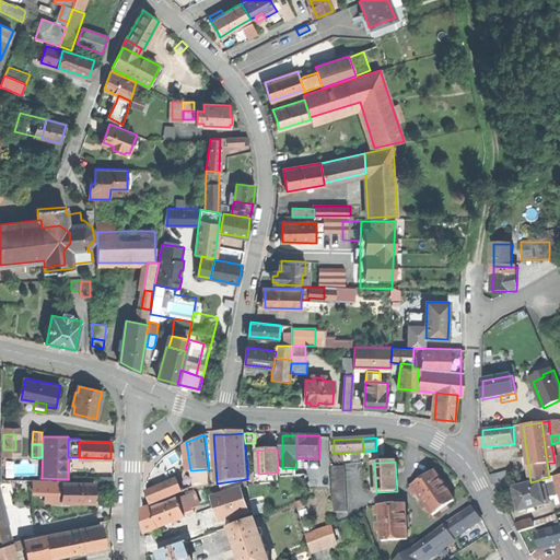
[(346,466),(331,466),(333,512),(348,511),(346,466)]
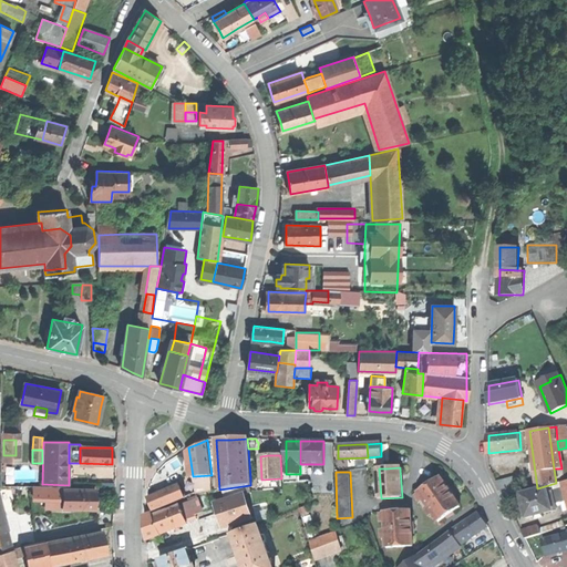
[(212,475),(193,476),(196,494),(214,491),(212,475)]
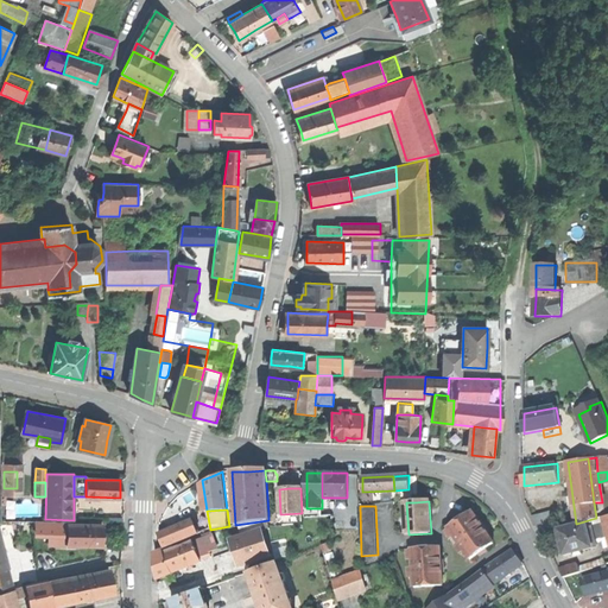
[(449,527),(470,559),(494,543),(483,526),(473,511),(449,527)]
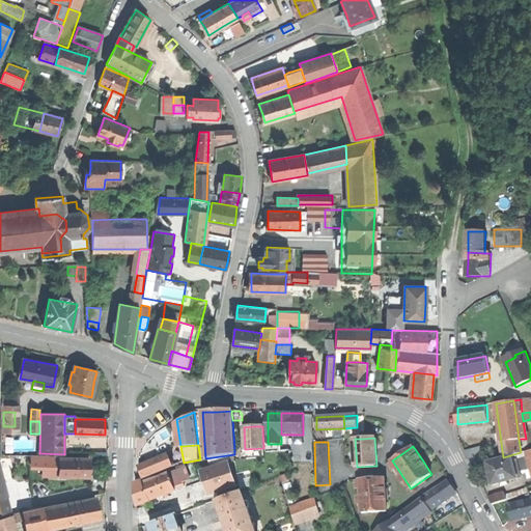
[(473,465),(486,462),(482,447),(466,451),(473,465)]
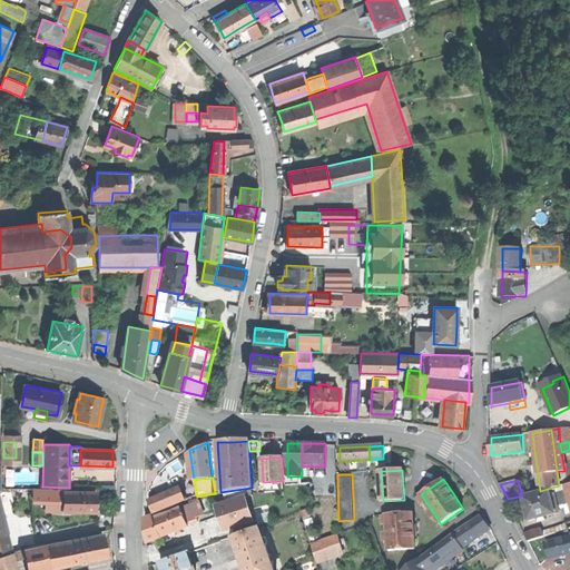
[(151,508),(155,514),(175,505),(174,504),(186,500),(182,488),(149,501),(151,508)]
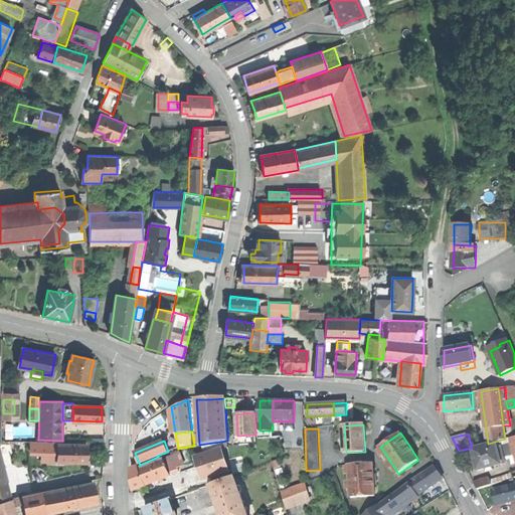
[(30,452),(56,453),(57,444),(57,443),(30,442),(30,452)]
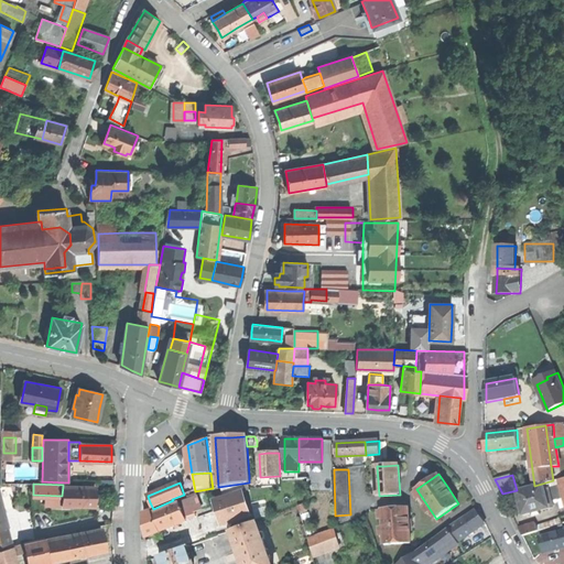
[(521,503),(523,514),(550,508),(549,501),(553,501),(551,491),(546,492),(544,485),(518,491),(521,503)]
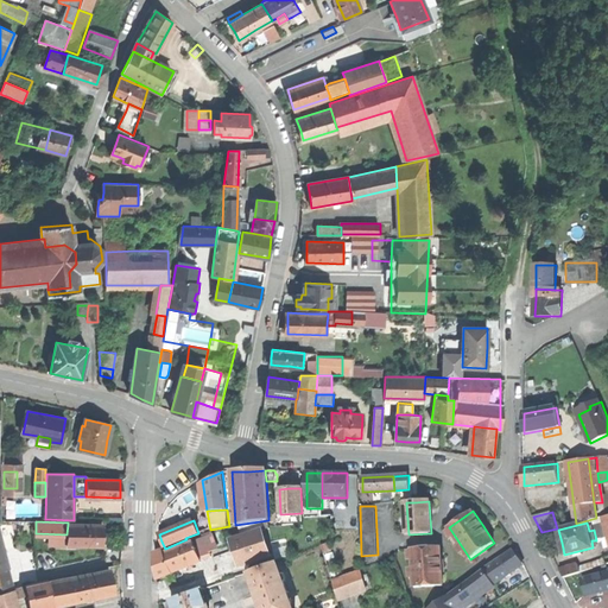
[(102,526),(68,524),(67,534),(67,545),(102,548),(102,537),(102,526)]
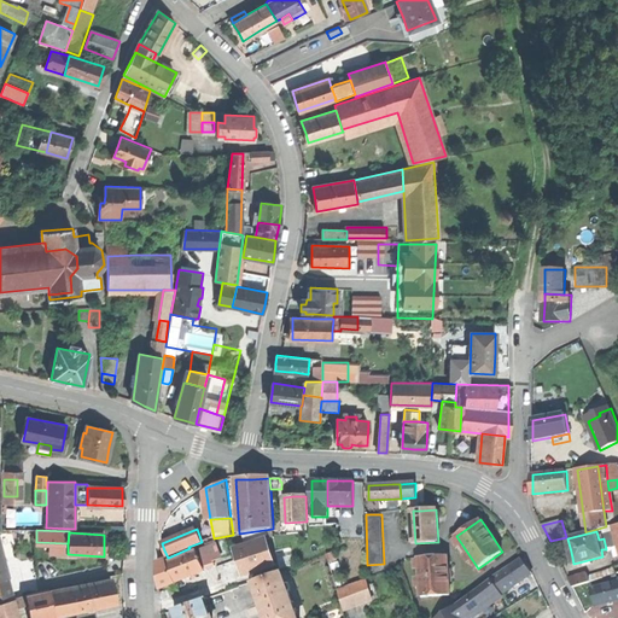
[(245,575),(275,565),(267,540),(237,549),(240,559),(243,566),(245,575)]
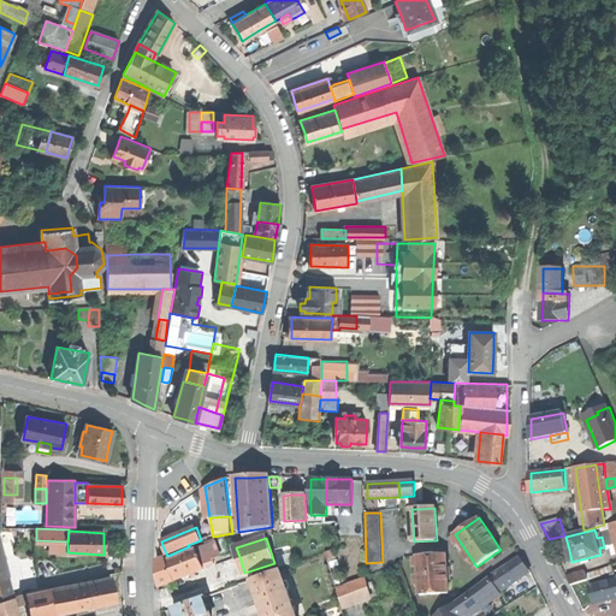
[(276,549),(279,567),(294,561),(290,544),(276,549)]
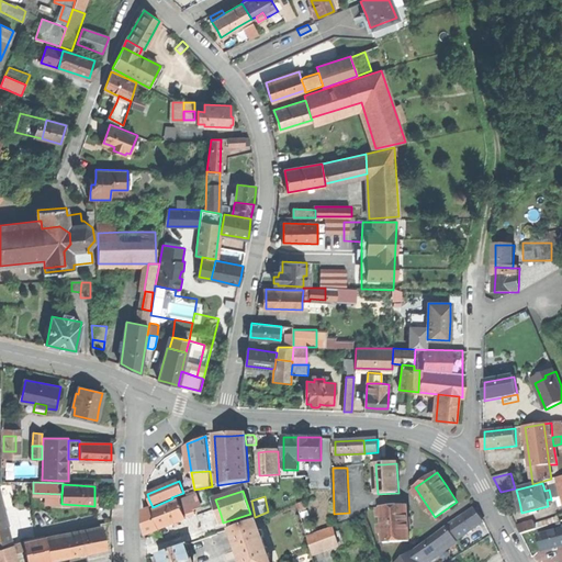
[(189,497),(179,501),(186,517),(195,513),(189,497)]
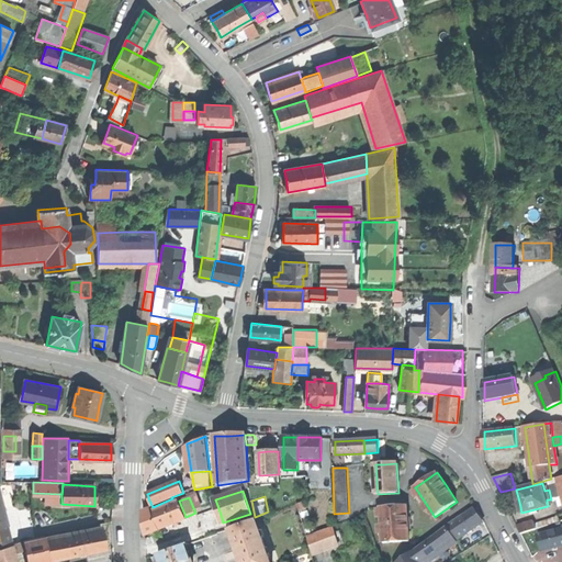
[(158,526),(159,530),(187,519),(186,517),(179,501),(153,512),(158,526)]
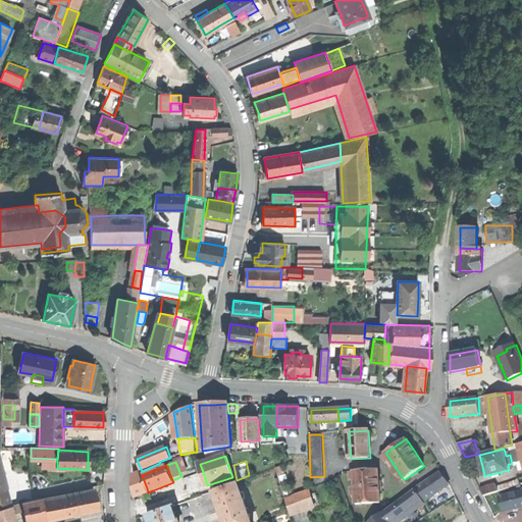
[(356,504),(380,503),(379,484),(378,469),(354,471),(356,504)]
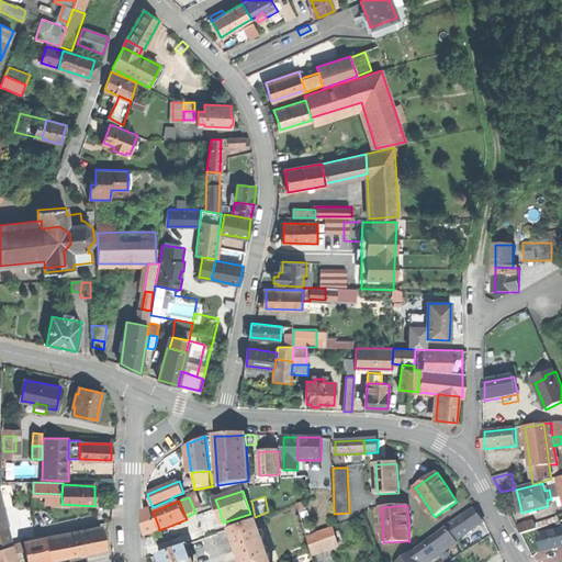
[(153,508),(144,512),(145,520),(146,529),(158,526),(153,512),(153,508)]
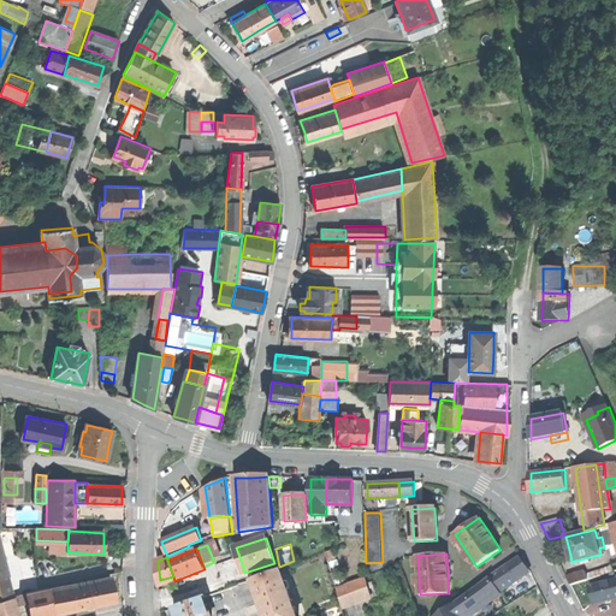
[(489,578),(498,592),(529,573),(523,564),(520,557),(489,578)]
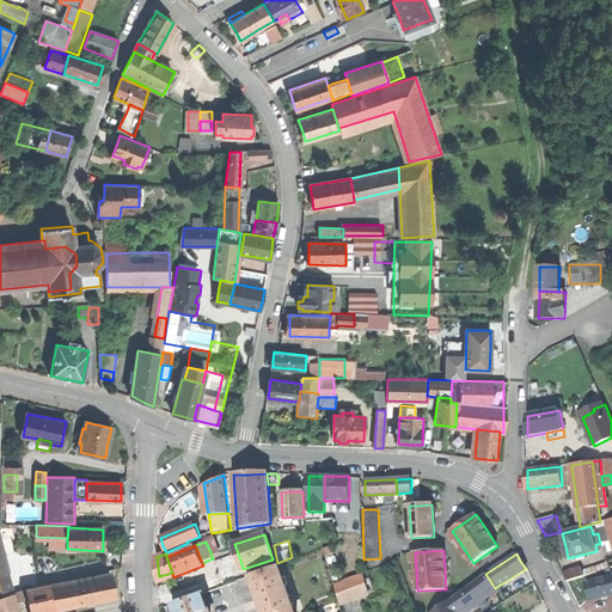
[(279,567),(251,576),(263,611),(294,611),(293,609),(294,609),(283,577),(282,577),(279,567)]
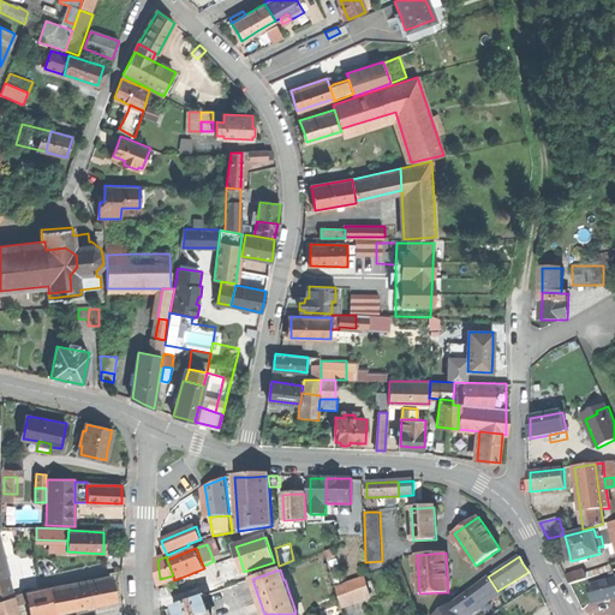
[(587,579),(585,569),(567,575),(571,584),(587,579)]
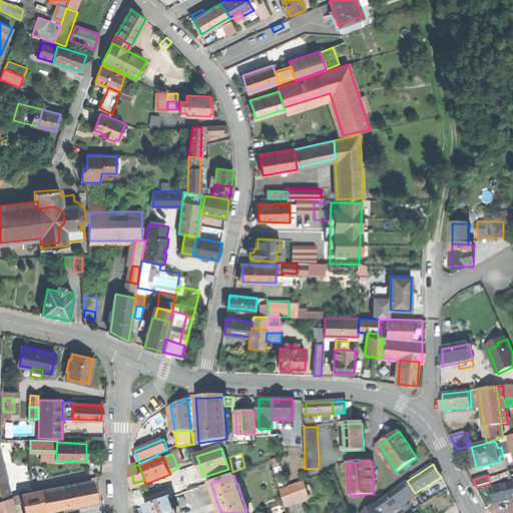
[(6,479),(0,480),(0,496),(10,495),(6,479)]
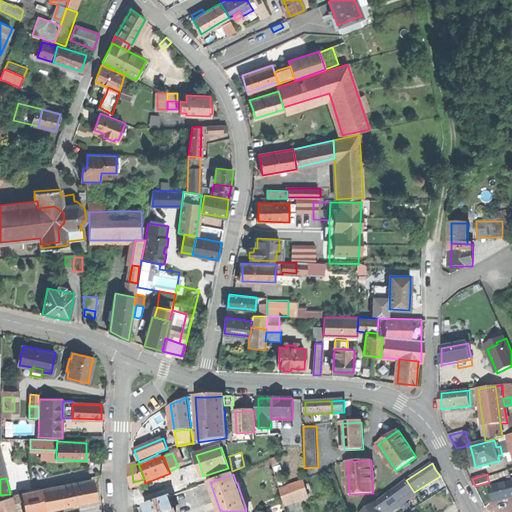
[(62,507),(96,500),(94,491),(92,479),(58,486),(62,507)]
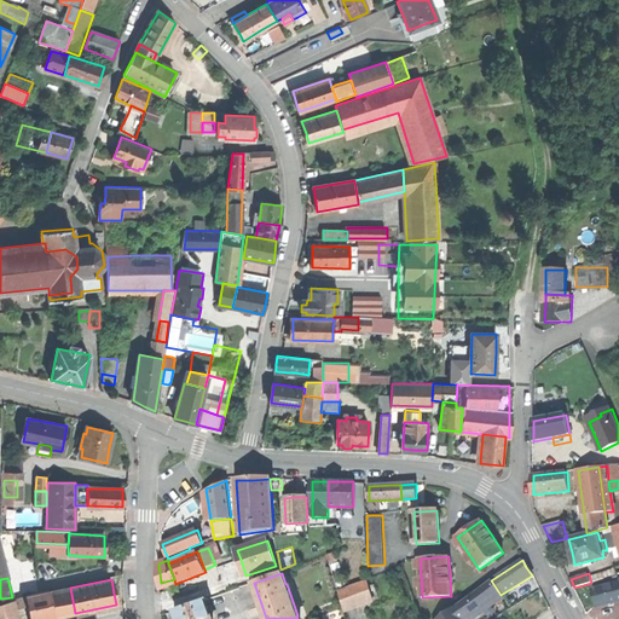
[(161,590),(175,584),(174,579),(161,583),(161,590)]
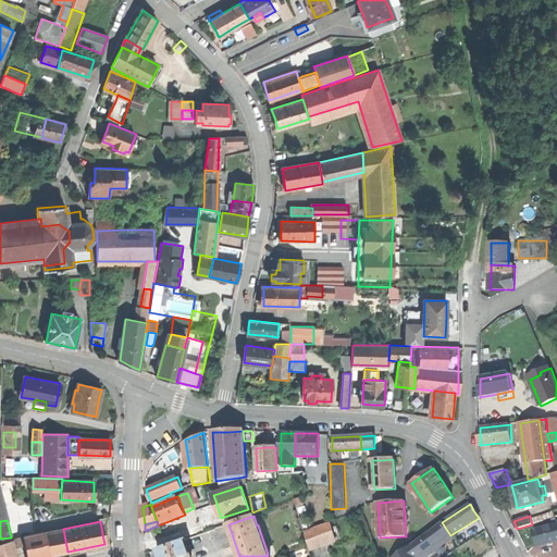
[(304,531),(310,547),(335,539),(330,522),(304,531)]
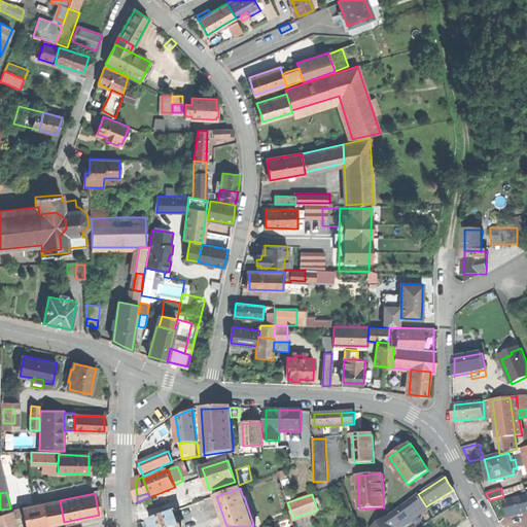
[(418,513),(426,506),(418,494),(410,500),(417,511),(418,513)]
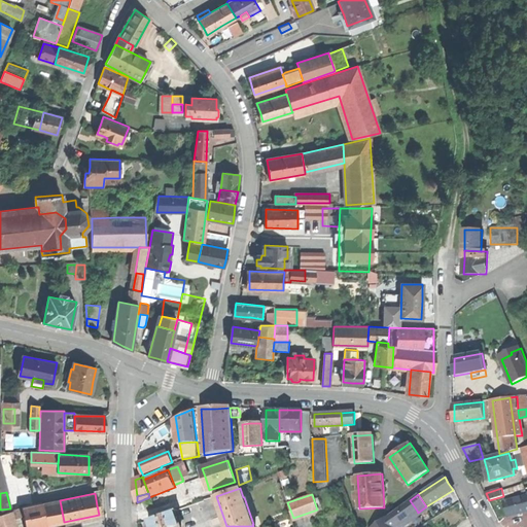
[(508,516),(526,511),(526,495),(504,501),(506,508),(508,516)]
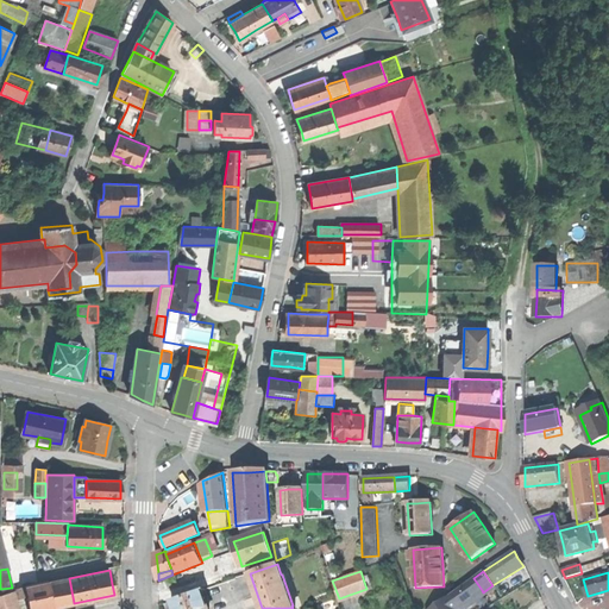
[(54,607),(74,603),(69,578),(49,583),(54,607)]
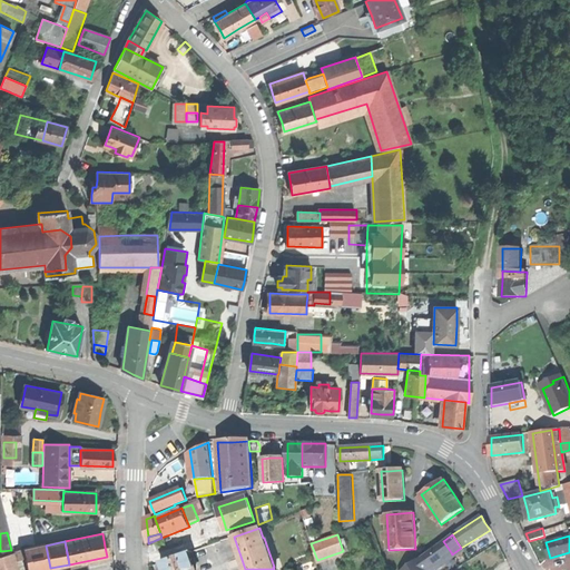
[(428,569),(451,552),(443,541),(420,558),(428,569)]
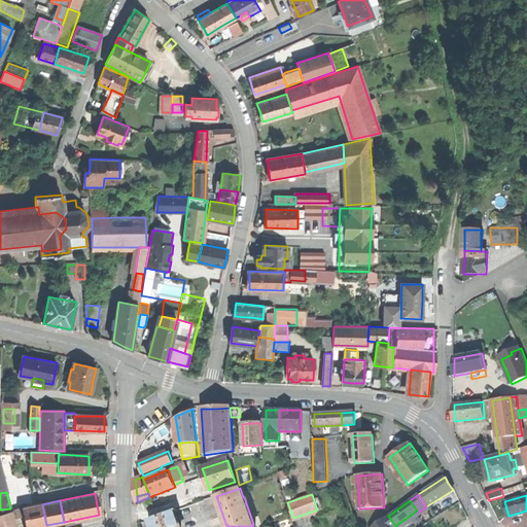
[(25,526),(37,526),(46,525),(42,504),(41,502),(22,506),(22,508),(23,514),(25,526)]
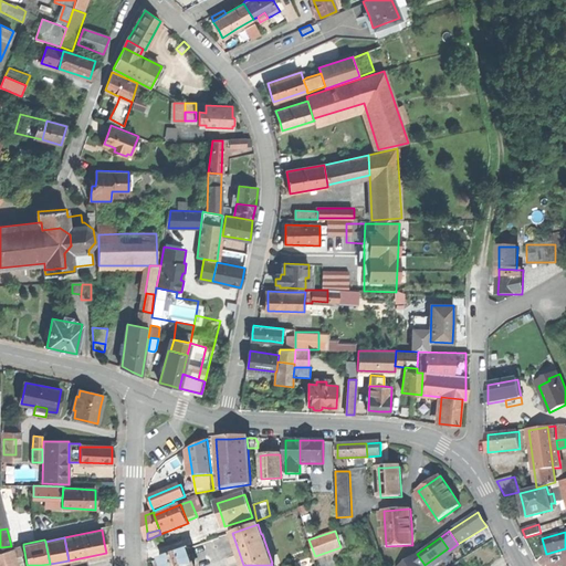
[(168,546),(171,554),(178,551),(175,544),(168,546)]
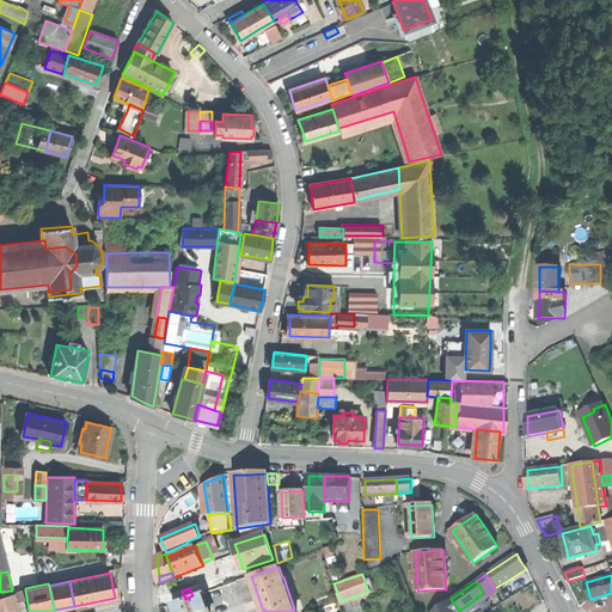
[(176,611),(209,611),(207,604),(210,603),(207,593),(173,604),(176,611)]
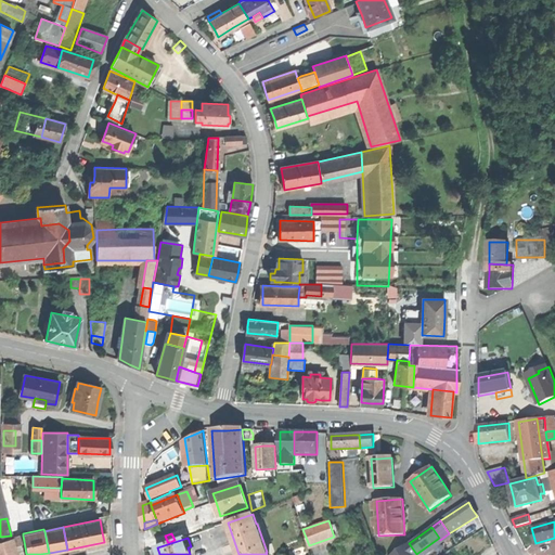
[(12,539),(0,541),(0,554),(15,554),(13,544),(12,539)]
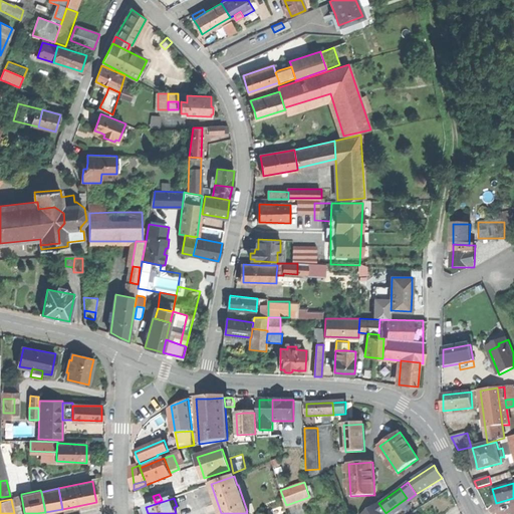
[(386,513),(378,503),(362,513),(386,513)]
